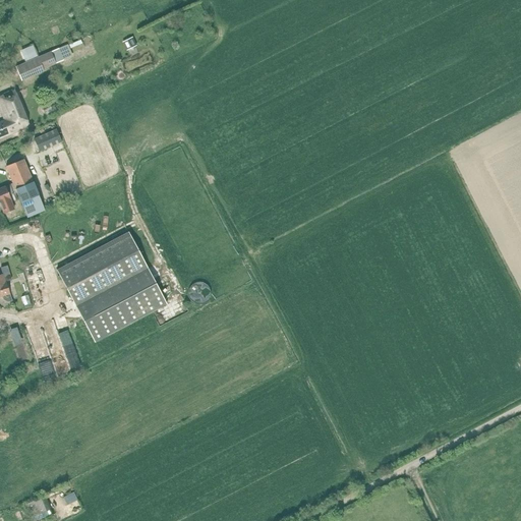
[(52,36),(59,34),(57,26),(50,29),(52,36)]
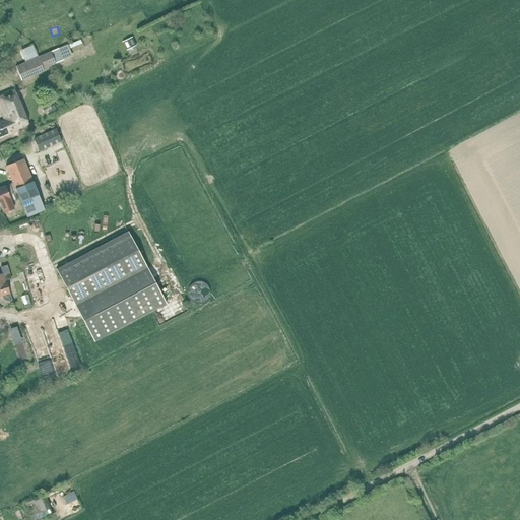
[(131,38),(123,42),(127,51),(135,47),(131,38)]
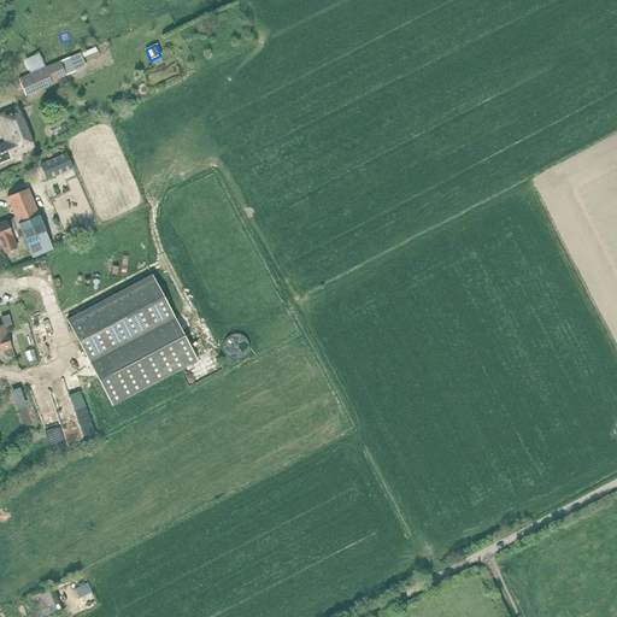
[(87,46),(75,51),(77,56),(89,51),(87,46)]
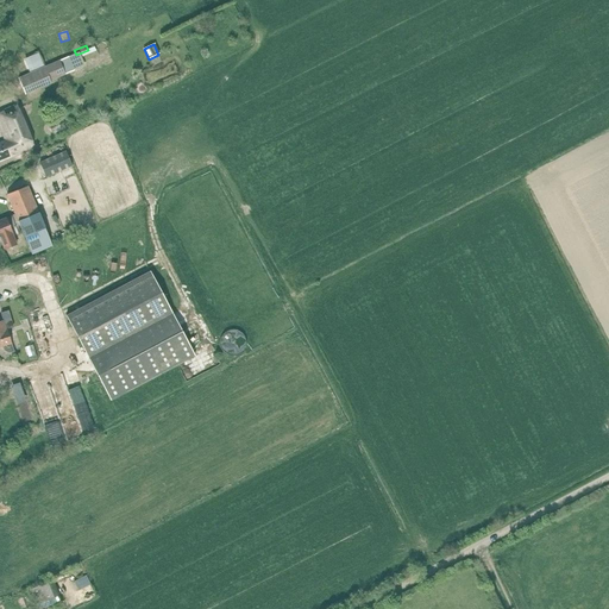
[(74,71),(69,62),(68,58),(18,80),(24,93),(50,82),(50,80),(63,75),(64,76),(74,71)]
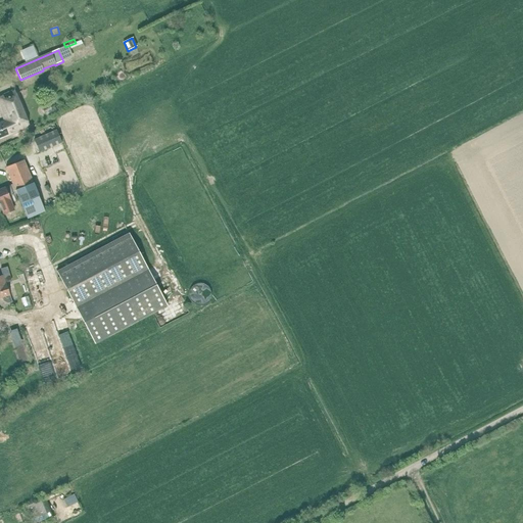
[(0,138),(29,127),(22,110),(14,90),(0,95),(0,109),(5,122),(0,123),(0,138)]
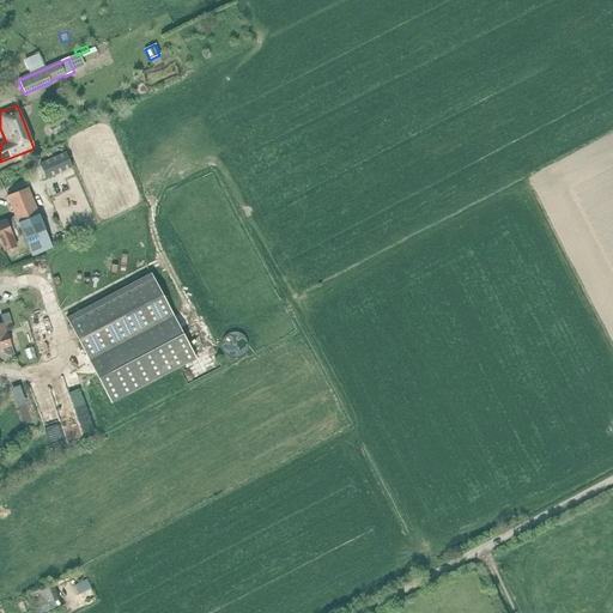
[(47,178),(72,168),(73,168),(67,153),(41,164),(47,178)]
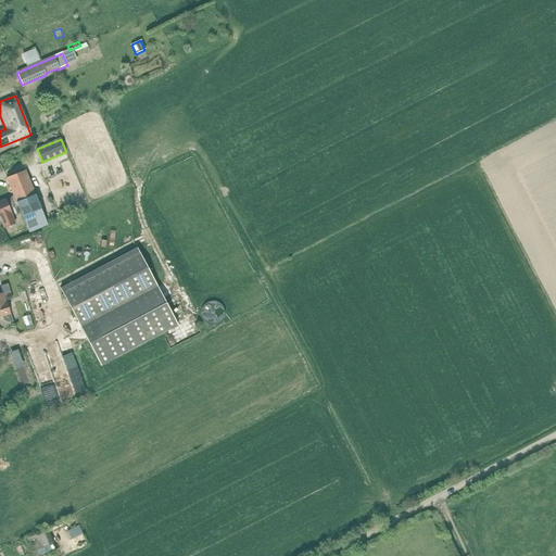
[(48,225),(40,209),(25,171),(7,178),(28,232),(48,225)]
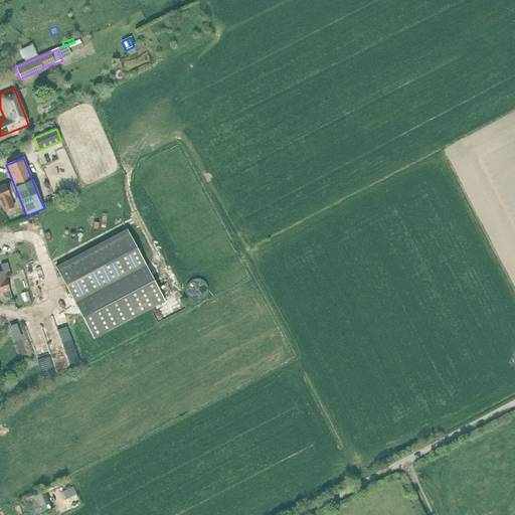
[(8,194),(13,192),(10,183),(0,186),(0,202),(3,211),(14,206),(8,194)]
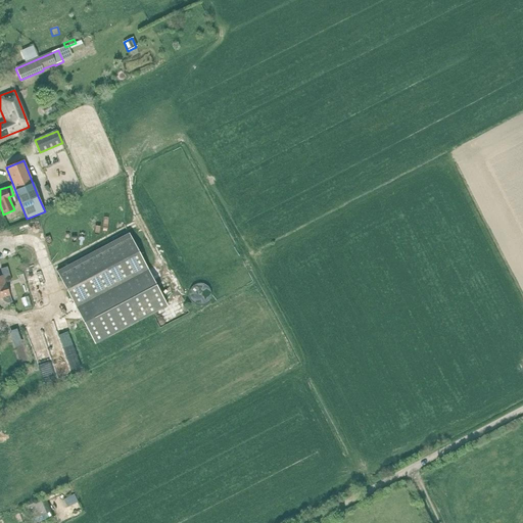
[(95,344),(167,305),(129,234),(56,272),(95,344)]
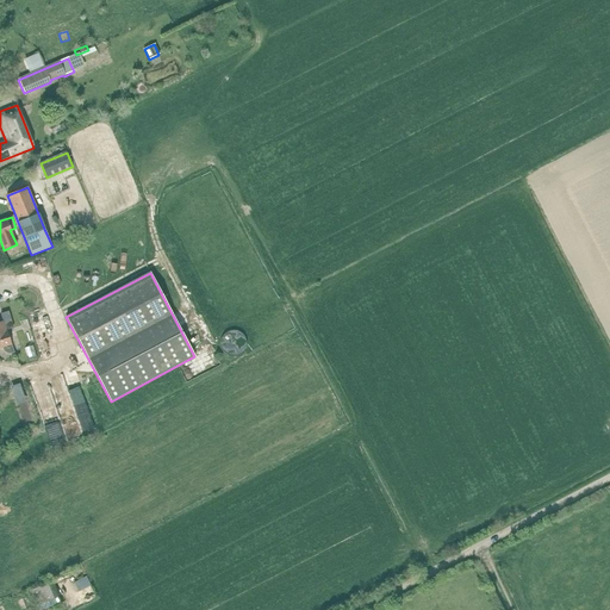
[(25,316),(27,342),(37,342),(36,330),(42,329),(39,315),(25,316)]
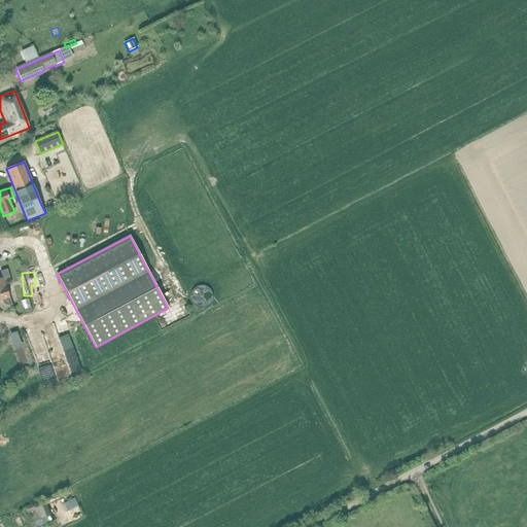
[(6,285),(4,286),(2,278),(0,278),(0,300),(2,300),(2,302),(4,304),(7,306),(9,306),(11,305),(6,285)]
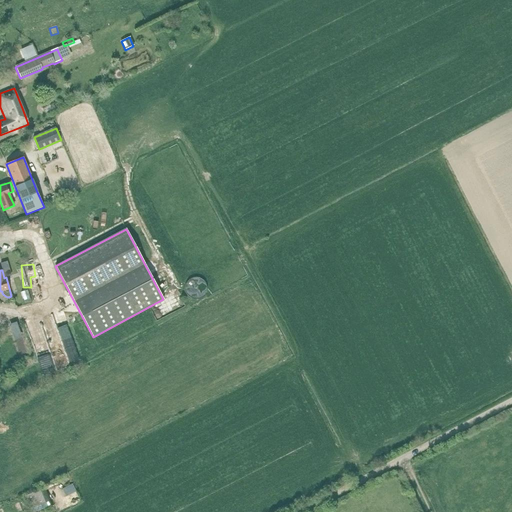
[(30,302),(37,301),(36,293),(29,294),(30,302)]
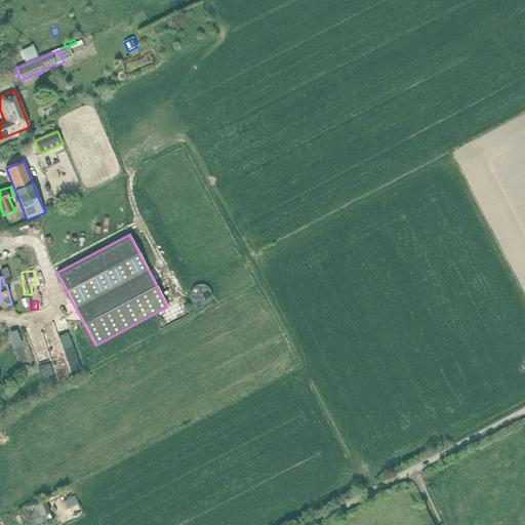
[(57,322),(42,327),(61,379),(75,374),(57,322)]
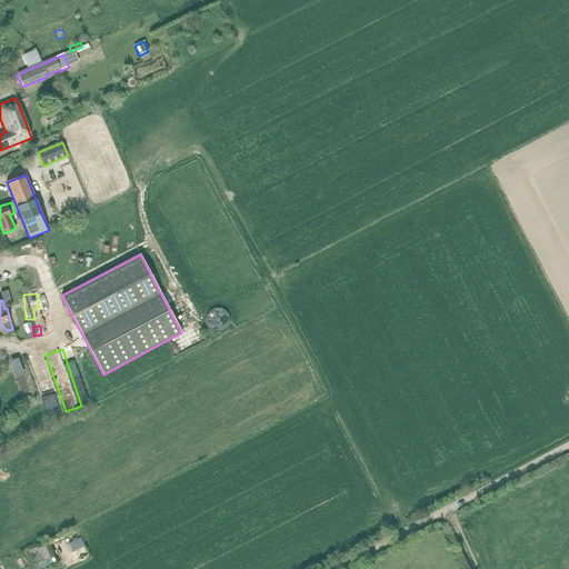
[(46,355),(29,360),(48,417),(65,411),(46,355)]
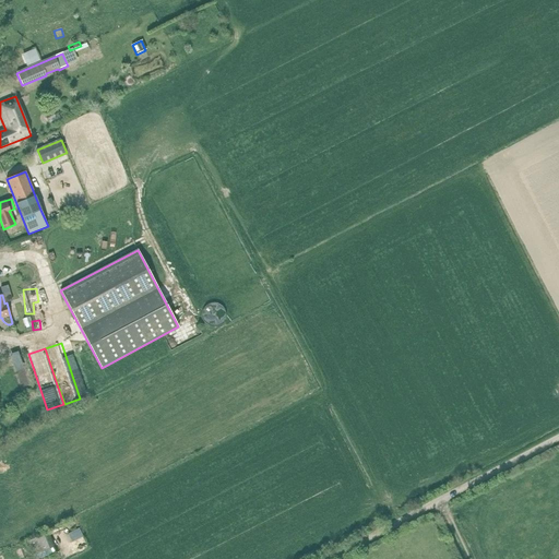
[(36,558),(51,550),(45,534),(28,542),(36,558)]
